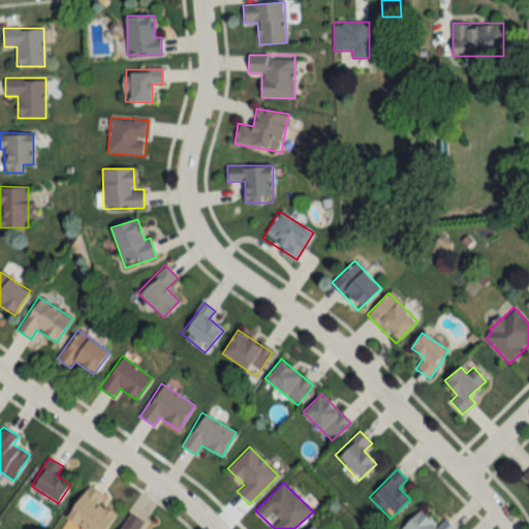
[(98,504),(103,495),(88,486),(67,519),(83,528),(105,528),(115,515),(98,504)]
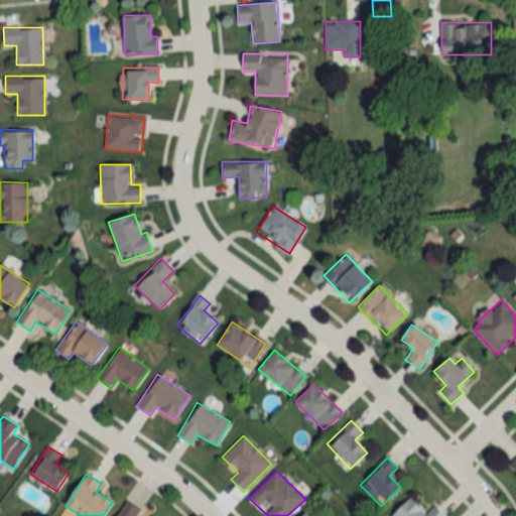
[(390,515),(443,515),(433,506),(425,514),(409,498),(390,515)]
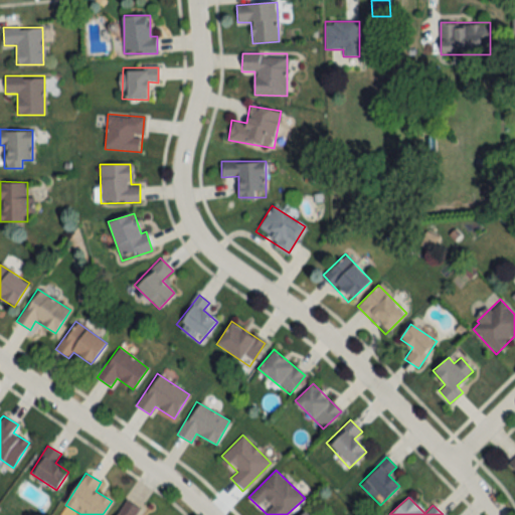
[(135,514),(140,509),(126,500),(115,514),(135,514)]
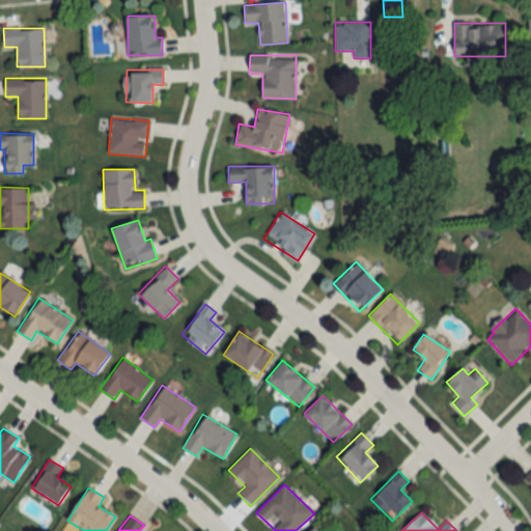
All buildings are outlined.
